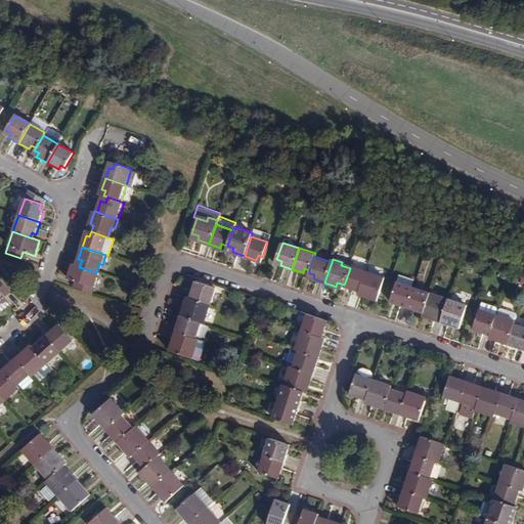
[(99,274),(96,272),(79,267),(76,266),(72,264),(67,279),(76,282),(79,284),(77,291),(92,296),(99,274)]
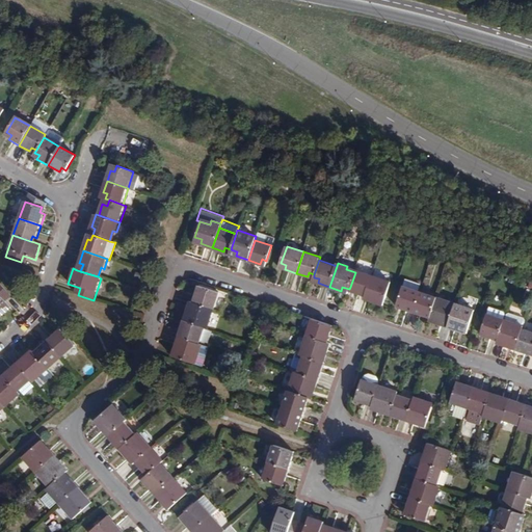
[(353,292),(366,296),(373,274),(356,269),(355,272),(350,287),(354,288),(353,292)]
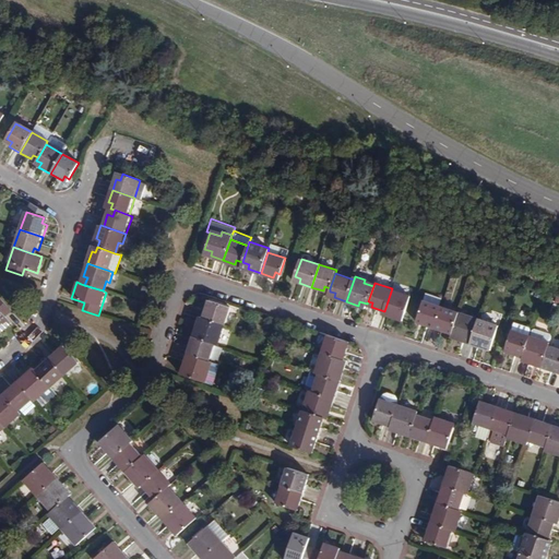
[(402,292),(392,288),(384,311),(384,314),(392,317),(394,312),(405,317),(411,299),(401,296),(402,292)]
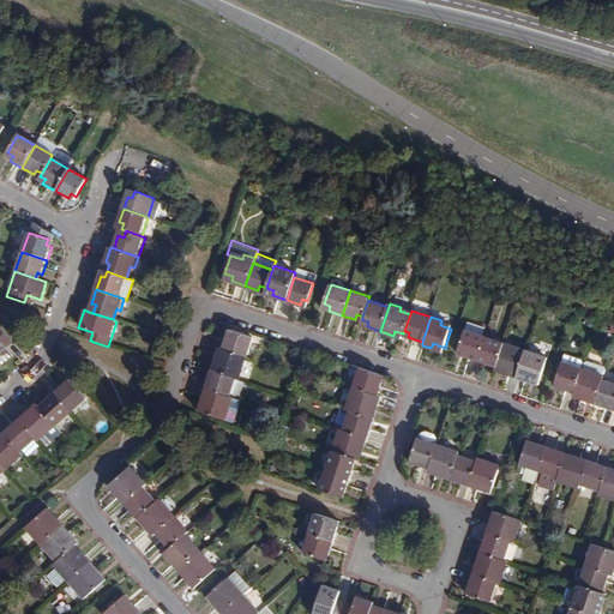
[(0,362),(12,353),(6,345),(2,342),(10,335),(0,323),(0,362)]
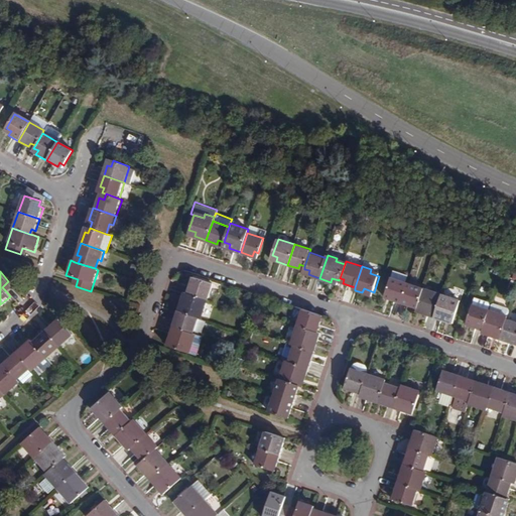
[(189,282),(185,294),(207,301),(212,285),(195,279),(192,283),(189,282)]
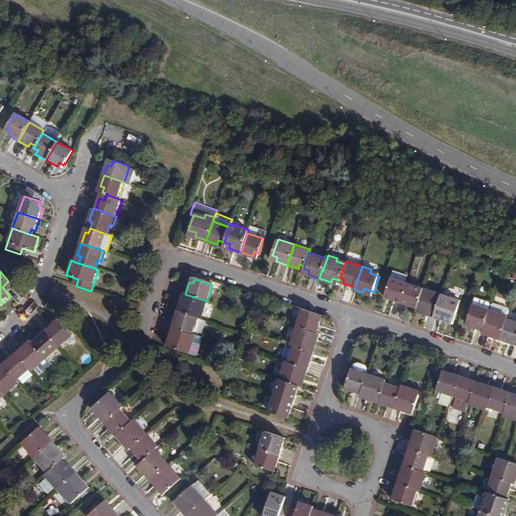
[(402,303),(409,284),(393,279),(388,294),(393,296),(392,300),(402,303)]
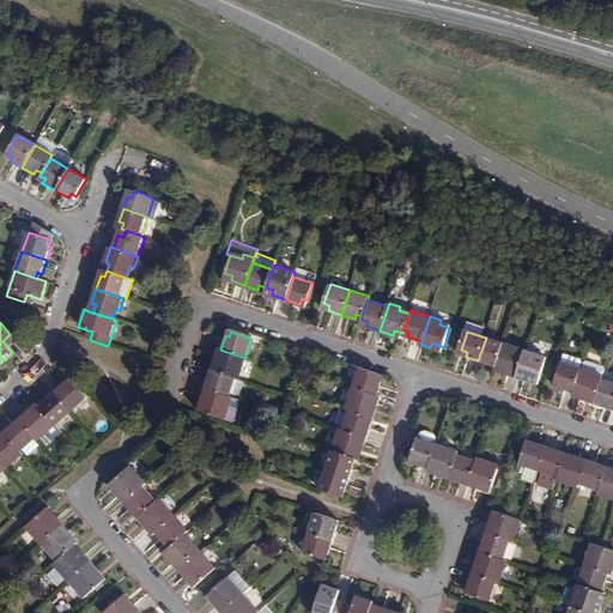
[(6,345),(13,338),(10,334),(2,341),(6,345)]
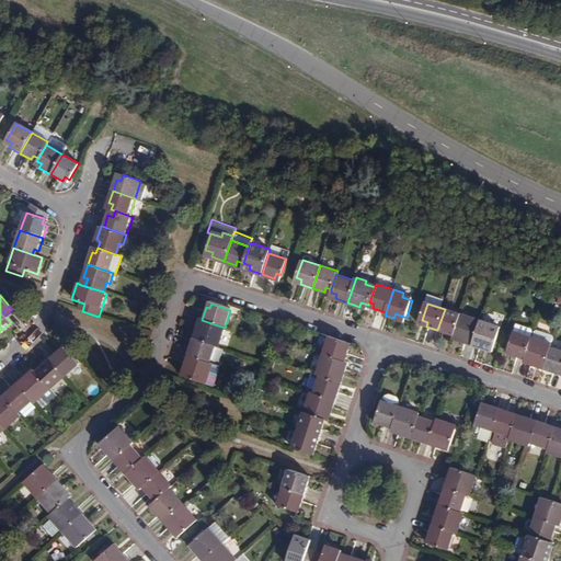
[(457,333),(461,319),(462,316),(445,309),(437,330),(449,334),(450,331),(457,333)]
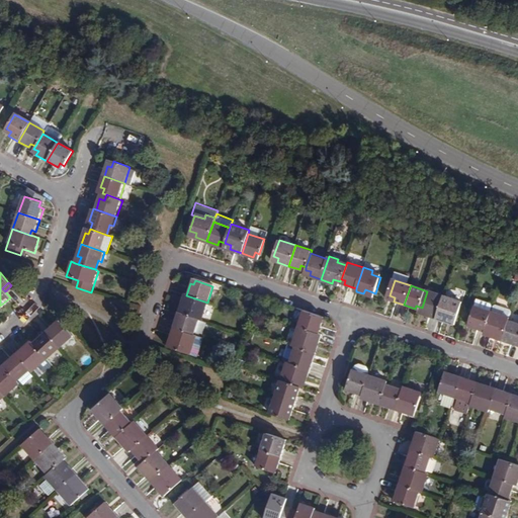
[(180,314),(197,320),(201,310),(204,311),(207,303),(186,295),(182,294),(179,306),(183,307),(180,314)]
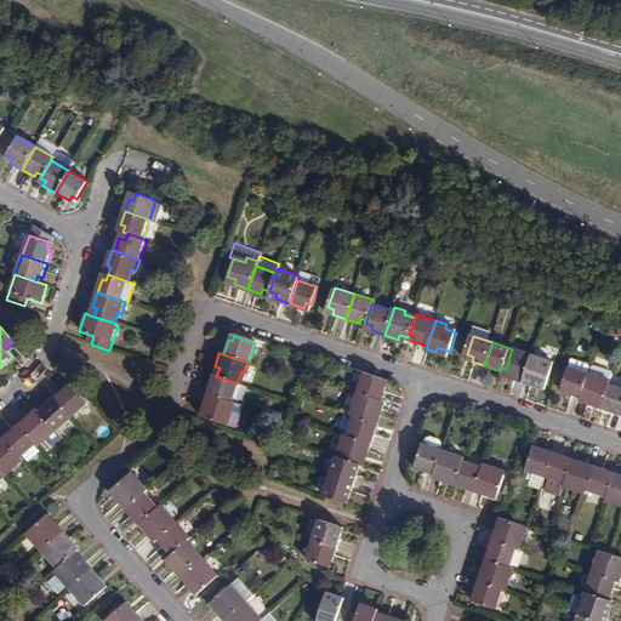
[(525,385),(534,357),(524,353),(523,357),(511,353),(506,369),(505,372),(513,376),(512,380),(525,385)]
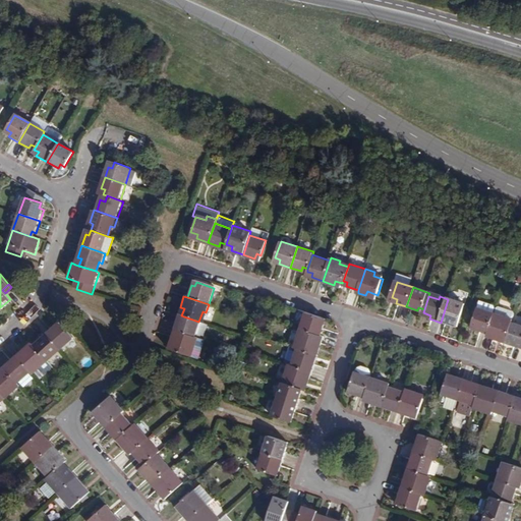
[(456,301),(448,299),(441,323),(449,326),(450,322),(458,325),(463,307),(455,304),(456,301)]
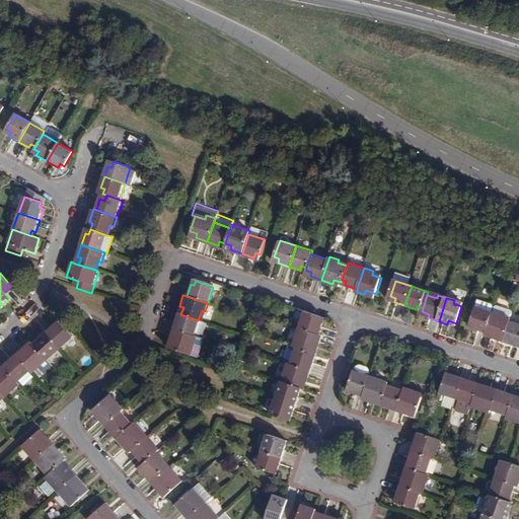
[(488,334),(495,313),(497,309),(495,307),(482,303),(479,308),(478,307),(473,324),(478,326),(477,330),(488,334)]
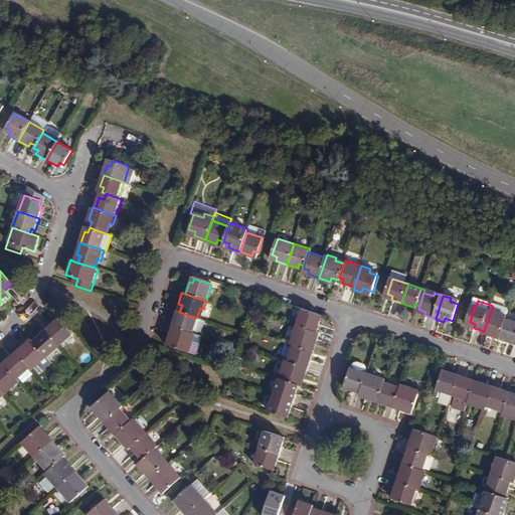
[(491,311),(484,331),(483,334),(494,338),(495,335),(502,337),(508,321),(511,312),(510,309),(495,304),(493,306),(491,311)]
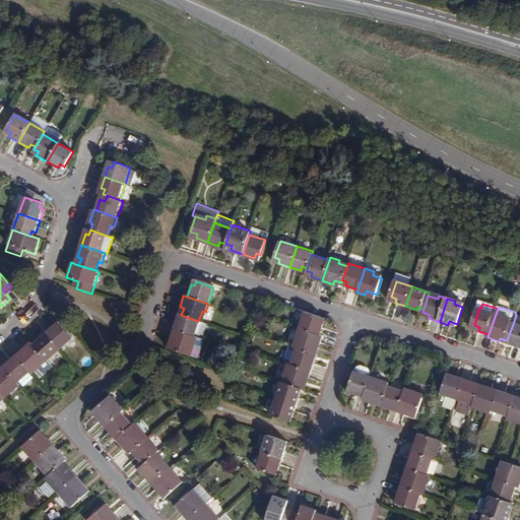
[(300,330),(320,336),(323,326),(320,324),(322,318),(305,313),(300,330)]
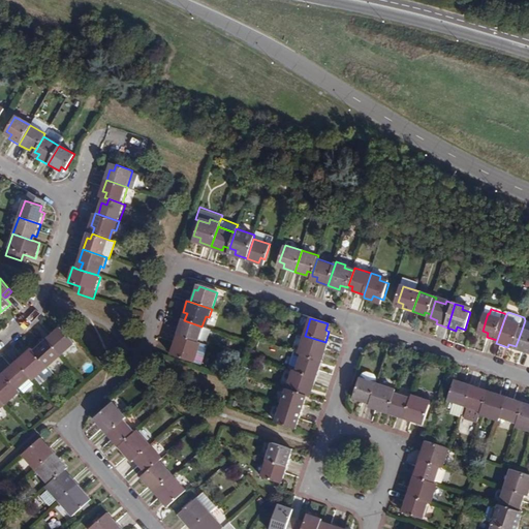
[(201,327),(184,320),(183,325),(179,323),(175,336),(196,343),(201,327)]
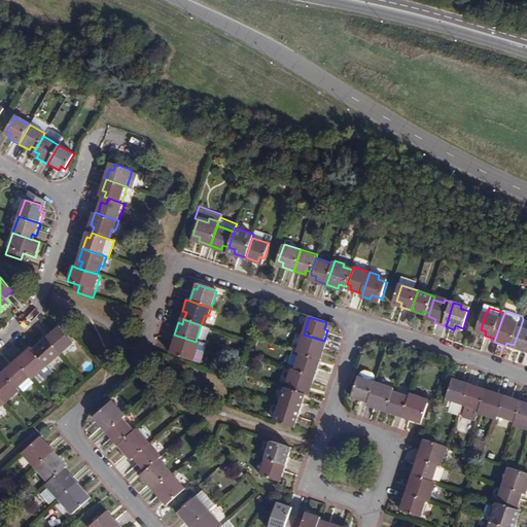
[(56,328),(46,336),(62,352),(74,341),(63,328),(59,331),(56,328)]
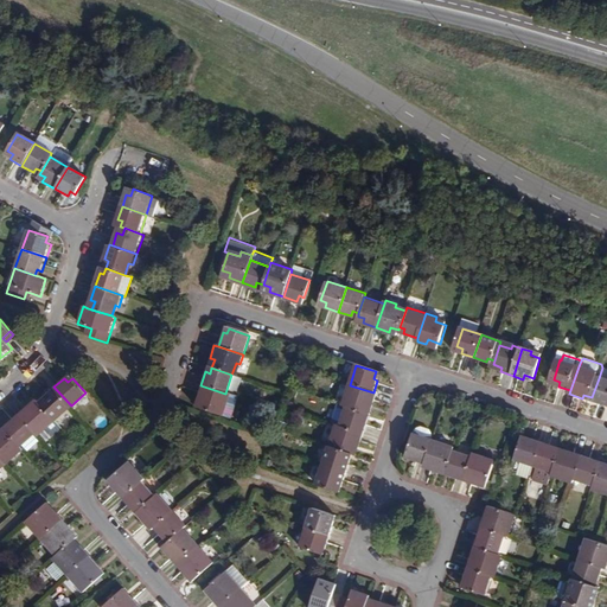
[(606,381),(599,378),(592,397),(598,400),(596,403),(606,407),(606,381)]
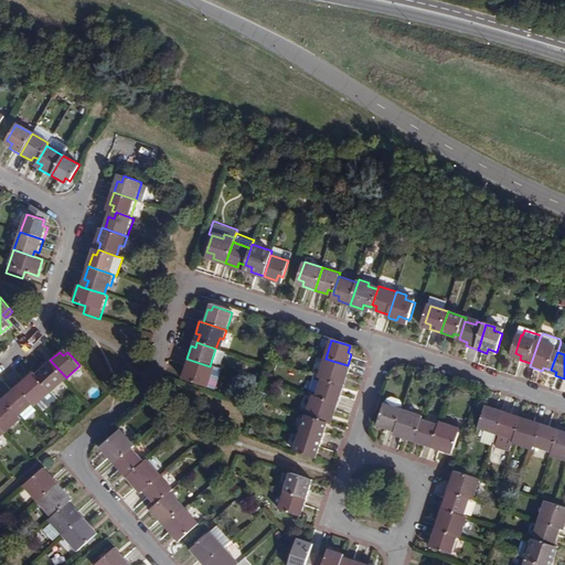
[(210,366),(187,359),(182,371),(187,372),(184,380),(203,386),(206,375),(211,376),(214,368),(210,366)]
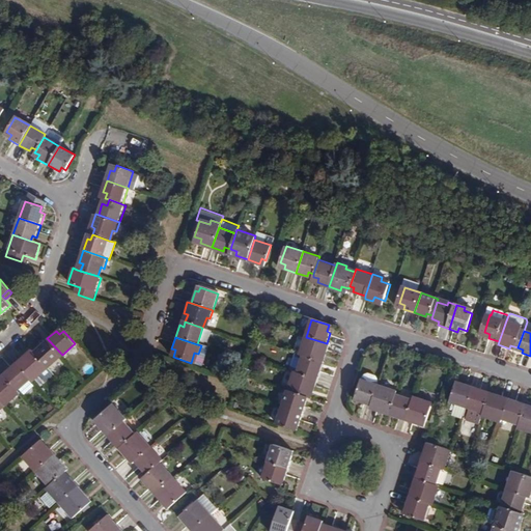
[(327,343),(306,337),(303,345),(306,347),(303,357),(319,363),(323,355),(326,356),(330,345),(327,343)]
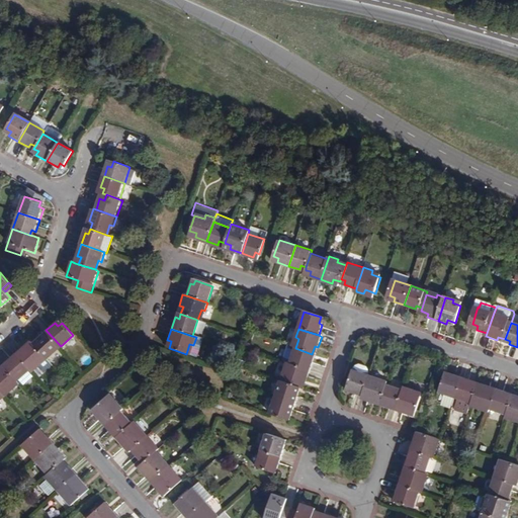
[(36,345),(45,355),(48,358),(61,346),(46,330),(37,338),(40,342),(36,345)]
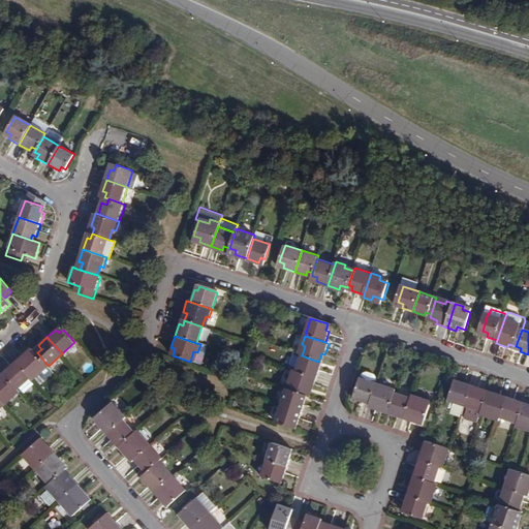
[(34,350),(34,349),(31,346),(26,351),(29,355),(34,350)]
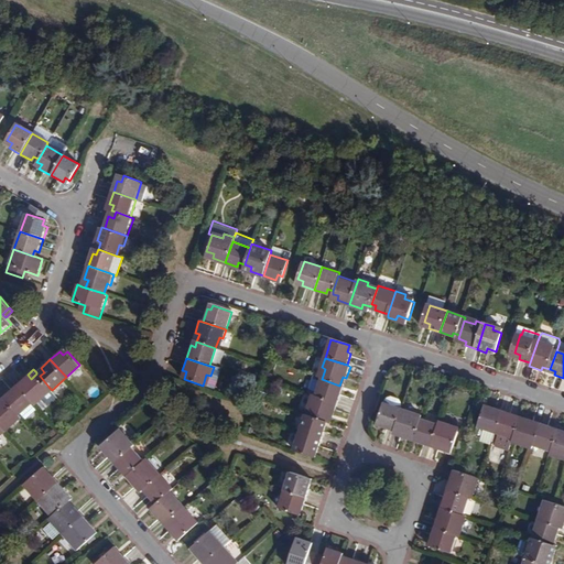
[(28,375),(18,383),(33,401),(35,404),(44,397),(41,393),(49,387),(40,376),(36,373),(31,379),(28,375)]
